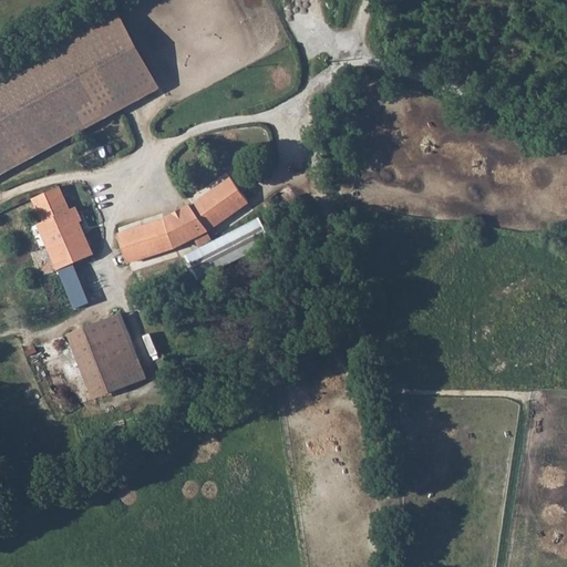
[(0,174),(162,85),(121,12),(120,10),(61,42),(0,75),(0,174)]
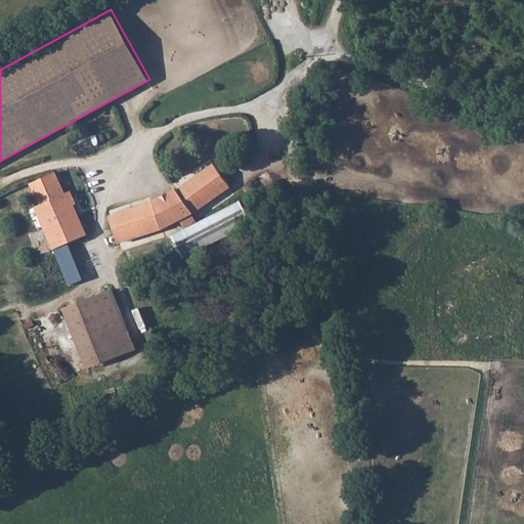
[(150,203),(107,217),(116,245),(164,229),(191,213),(227,188),(214,169),(177,193),(175,191),(150,203)]
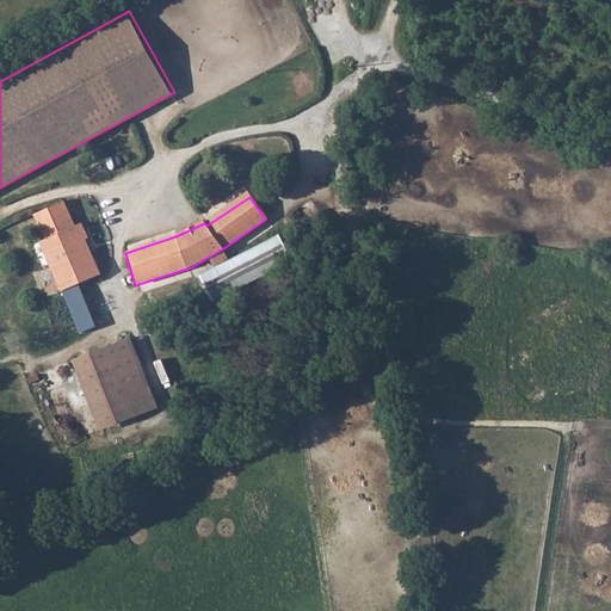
[(45,239),(41,241),(62,290),(80,283),(100,272),(86,240),(90,238),(82,223),(78,226),(66,201),(35,215),(45,239)]
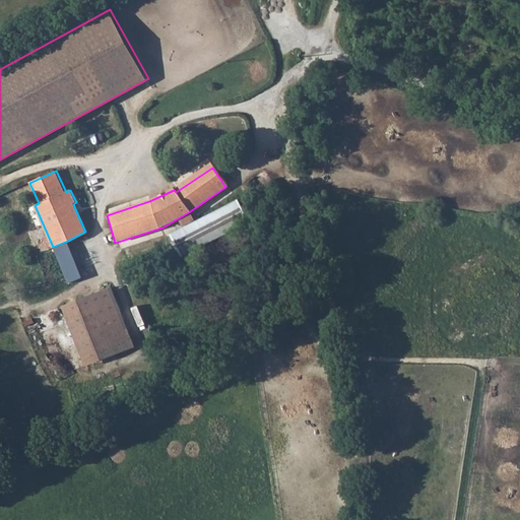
[(68,241),(53,247),(69,283),(83,277),(68,241)]
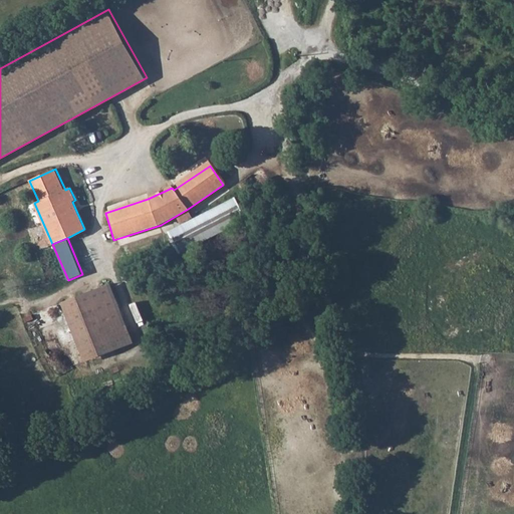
[(134,343),(110,285),(61,304),(83,362),(134,343)]
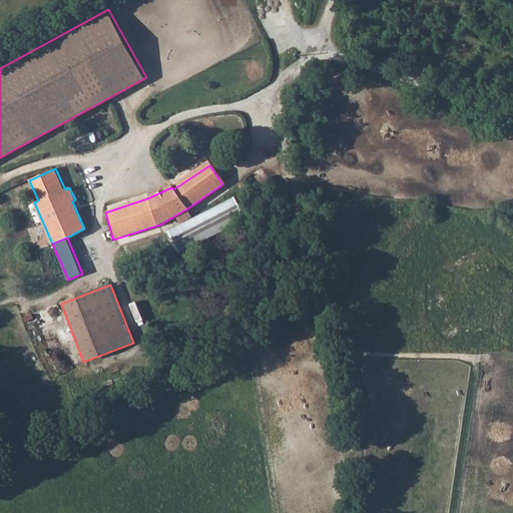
All buildings are outlined.
